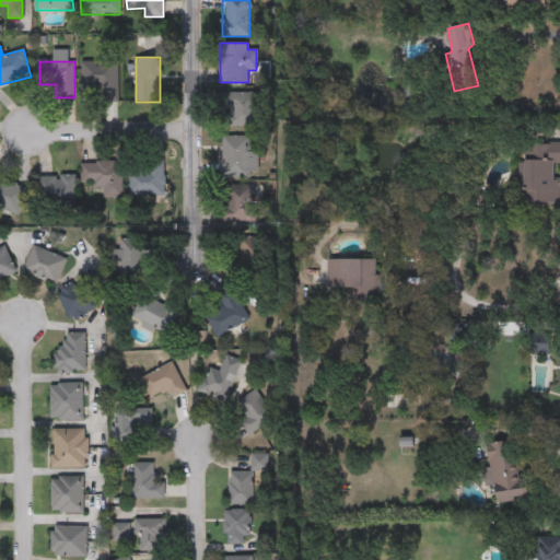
[(118,102),(101,102),(101,91),(82,91),(82,61),(118,61),(118,102)]
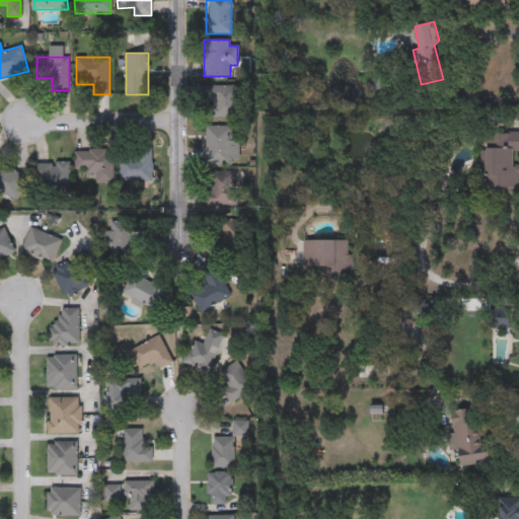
[(207,85),(237,85),(237,118),(207,118),(207,85)]
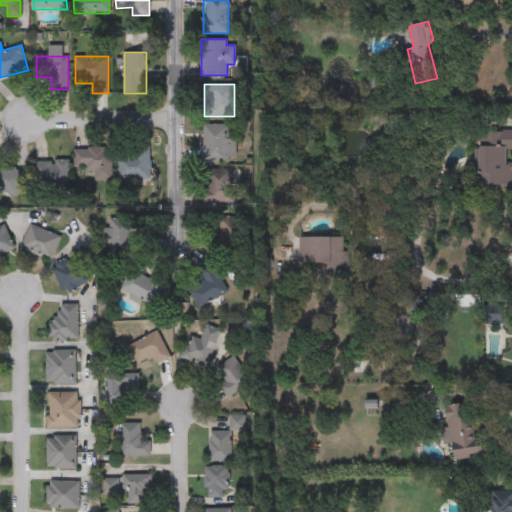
[(235,138),(235,162),(202,162),(202,124),(229,124),(229,138),(235,138)]
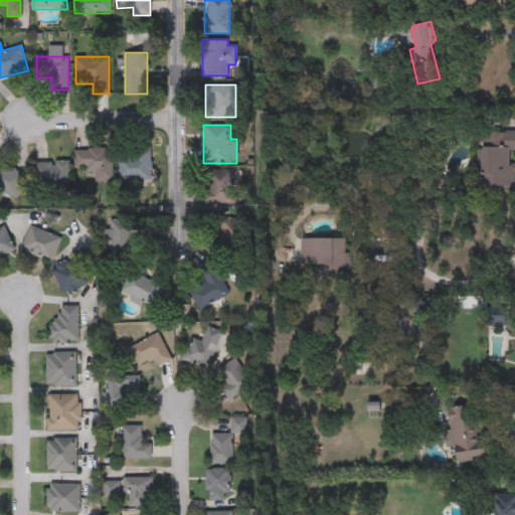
[(485,126),(514,126),(514,150),(510,150),(510,163),(514,163),(514,187),(476,187),(478,146),(484,146),(485,126)]
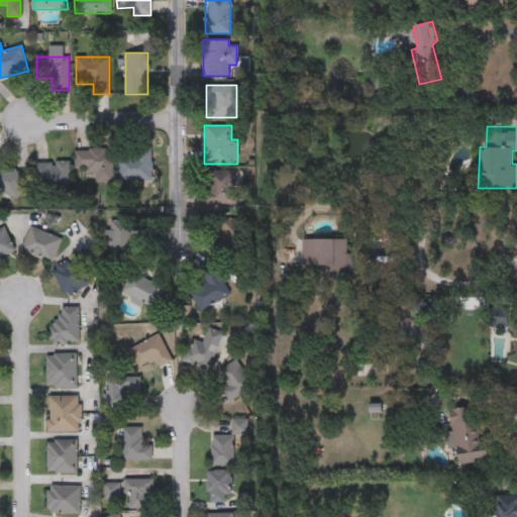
[(151,181),(118,181),(118,156),(135,156),(135,146),(151,146),(151,181)]
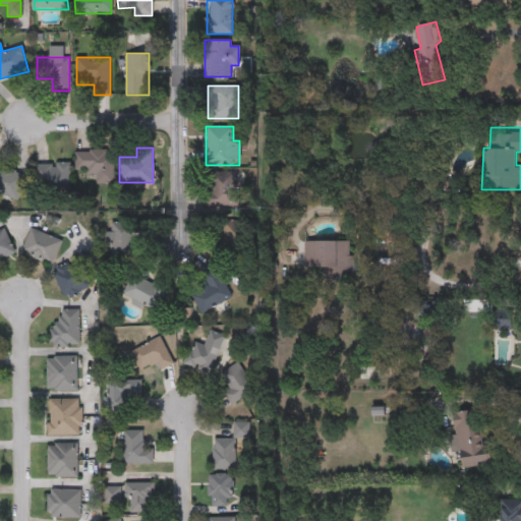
[(114,181),(76,181),(76,150),(114,150),(114,181)]
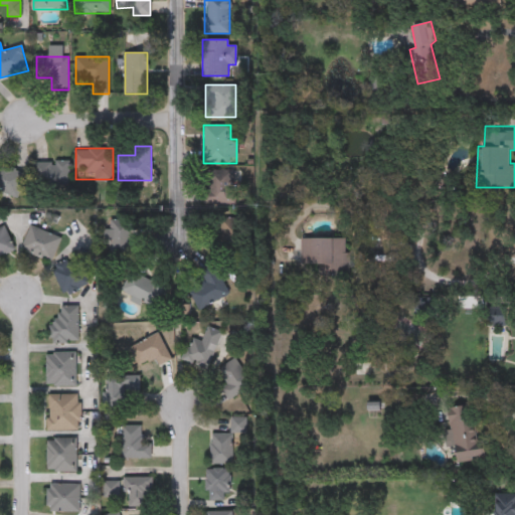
[(67,181),(35,181),(35,163),(67,163),(67,181)]
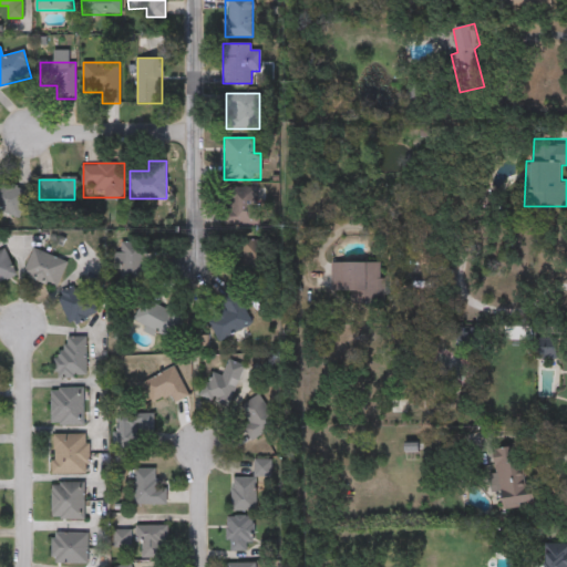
[(0,181),(29,191),(19,220),(0,214),(0,181)]
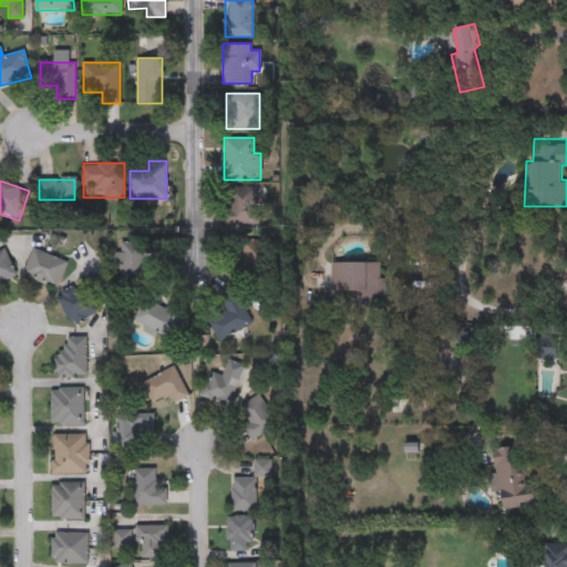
[(230,225),(230,187),(259,187),(259,225),(230,225)]
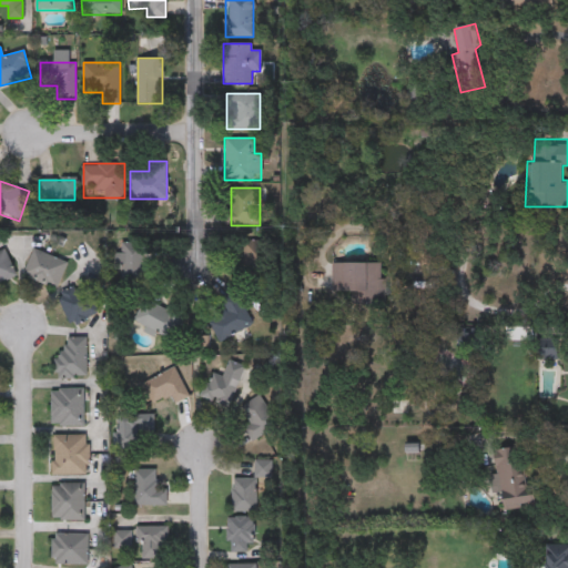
[(242,285),(242,241),(270,241),(270,285),(242,285)]
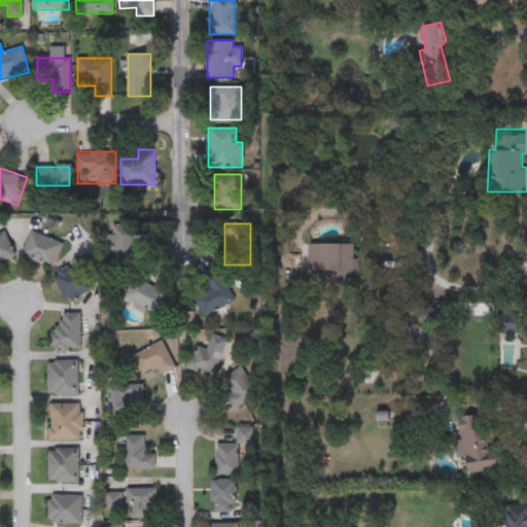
[(112,245),(110,245),(110,225),(137,225),(137,265),(112,265),(112,245)]
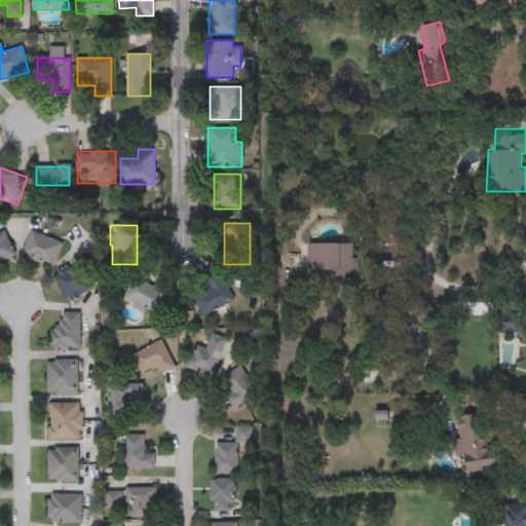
[(63,243),(51,267),(22,254),(32,230),(63,243)]
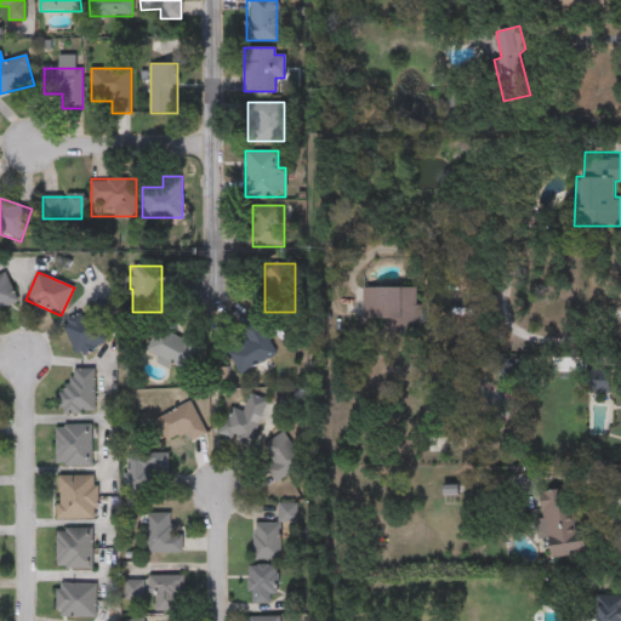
[(0,274),(5,273),(18,301),(0,308),(0,274)]
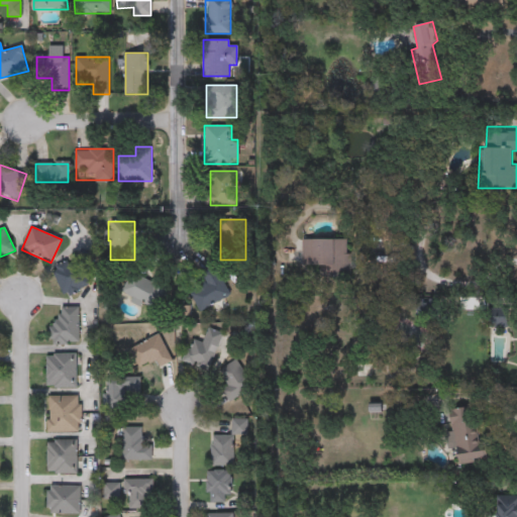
[(302,238),(346,238),(347,254),(352,253),(351,277),(321,278),(319,265),(301,265),(302,238)]
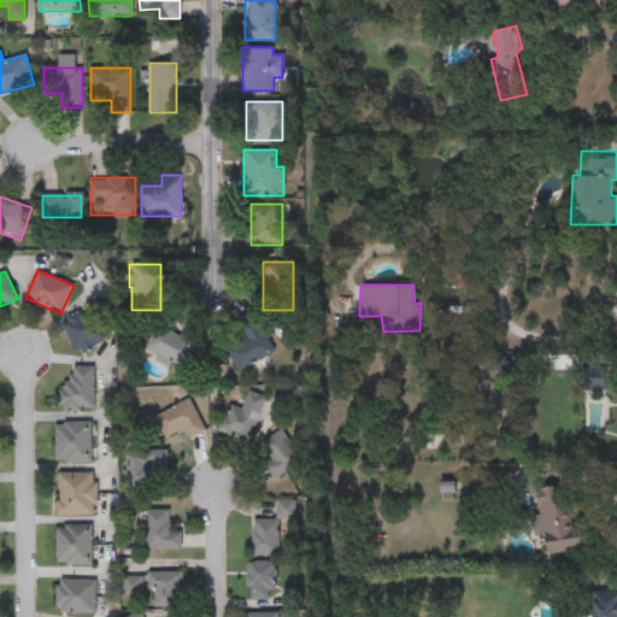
[(107,344),(72,350),(66,316),(101,310),(107,344)]
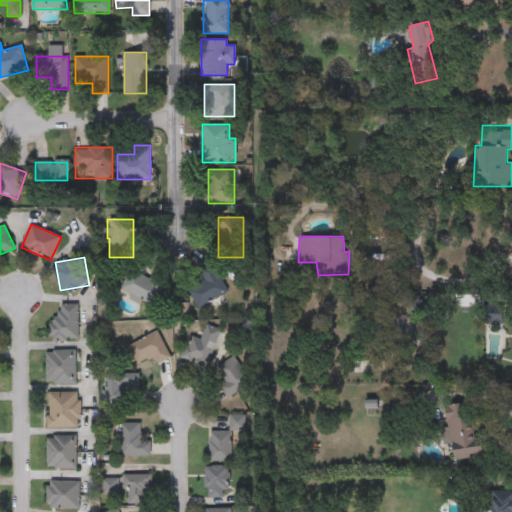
[(204,281),(199,269),(214,263),(227,294),(194,308),(186,289),(204,281)]
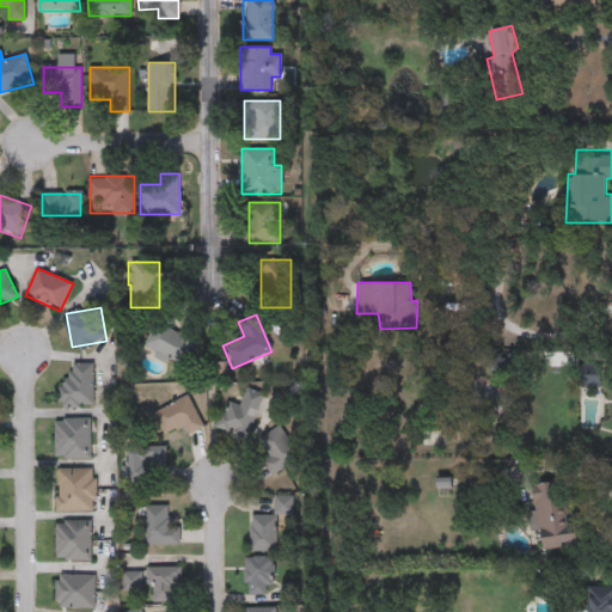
[(194,337),(183,366),(144,350),(155,322),(194,337)]
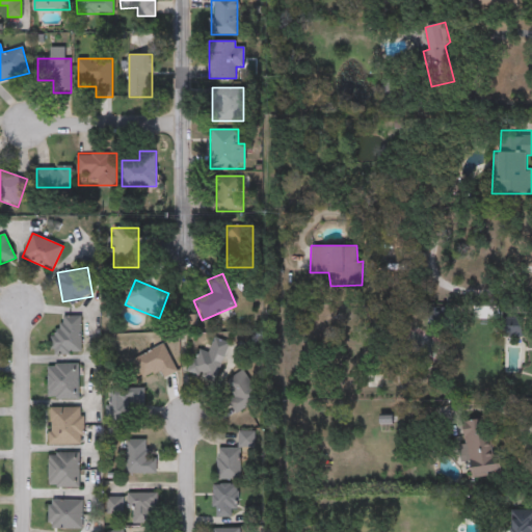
[(447,310),(430,310),(430,325),(447,325),(447,310)]
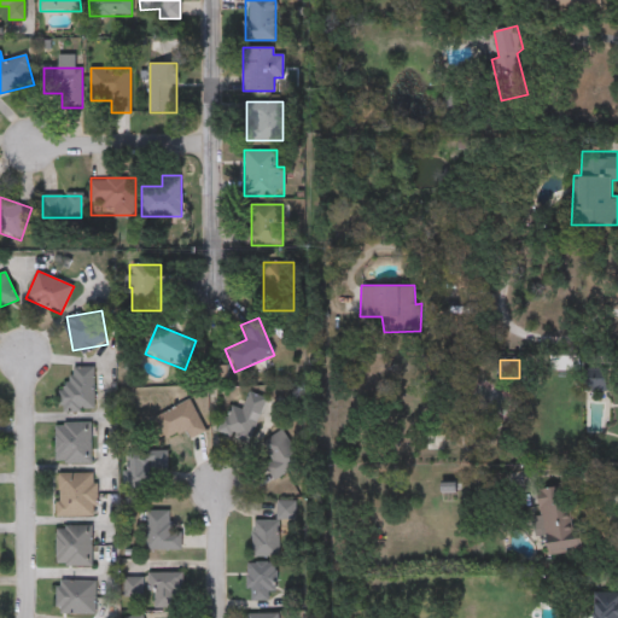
[(94,367),(94,410),(64,410),(64,367),(94,367)]
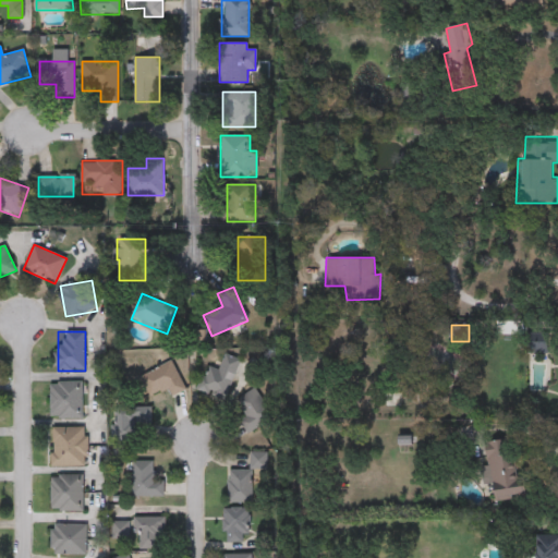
[(241,359),(225,399),(199,389),(208,370),(217,374),(226,352),(241,359)]
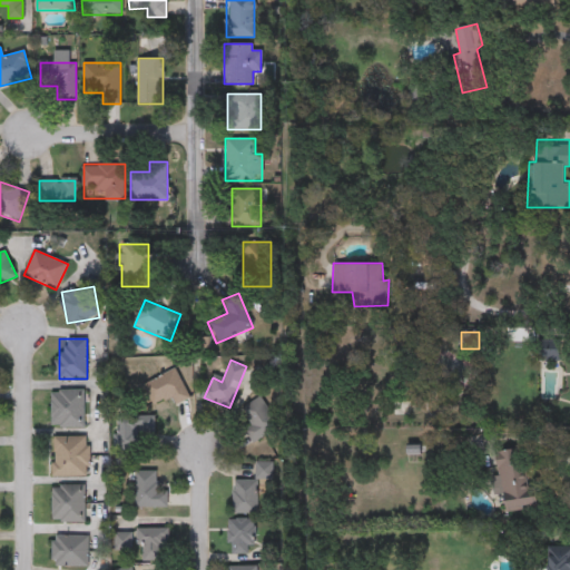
[(189,397),(177,404),(172,394),(153,404),(143,385),(175,369),(189,397)]
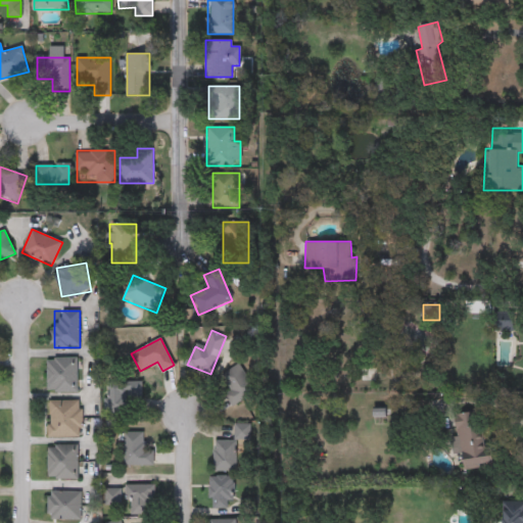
[(77,358),(77,391),(47,391),(47,358),(77,358)]
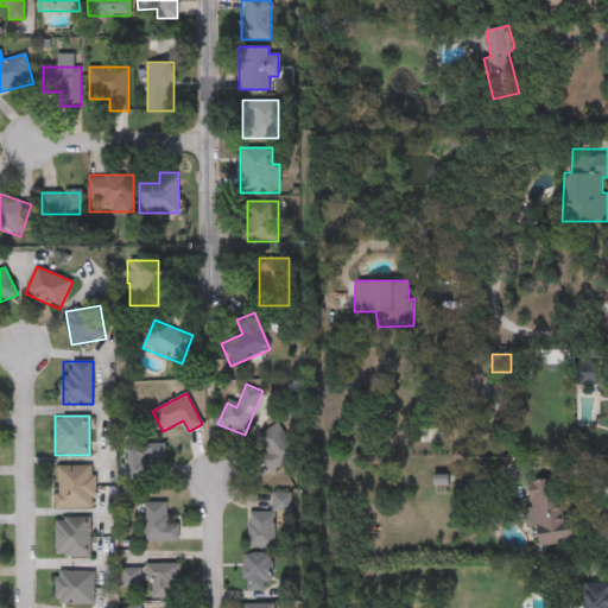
[(270,451),(258,437),(276,423),(298,450),(272,473),(260,460),(270,451)]
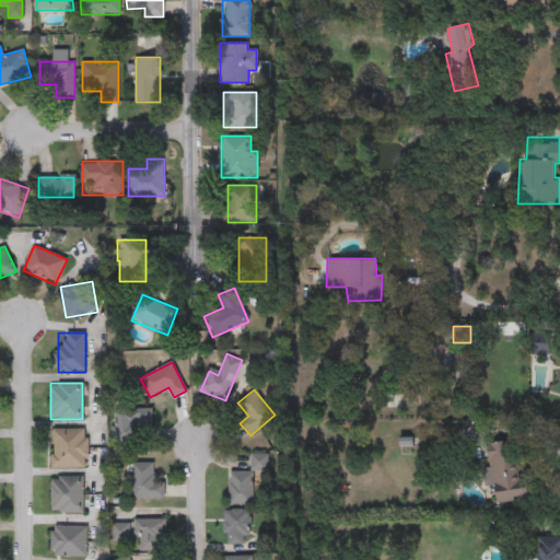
[(116,408),(152,408),(152,424),(137,424),(137,442),(116,442),(116,408)]
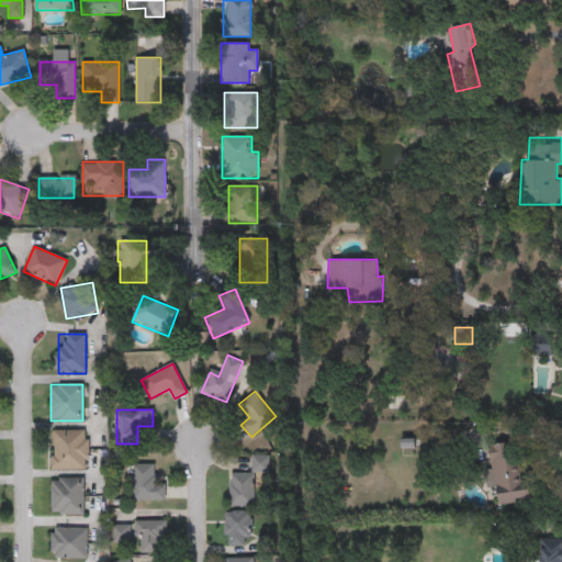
[(87,470),(53,470),(53,430),(87,430),(87,470)]
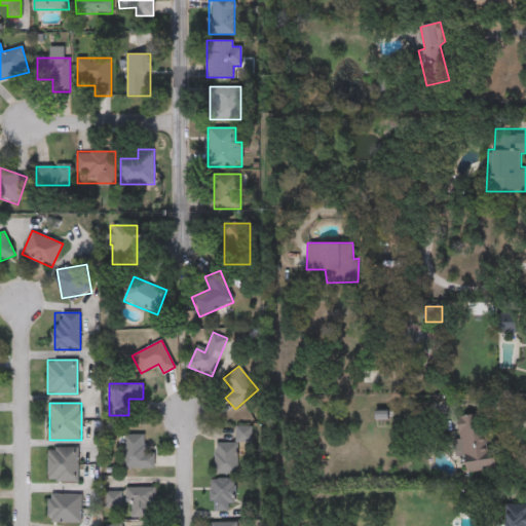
[(457,417),(480,414),(490,458),(495,458),(497,468),(466,474),(463,457),(456,458),(453,440),(460,438),(457,417)]
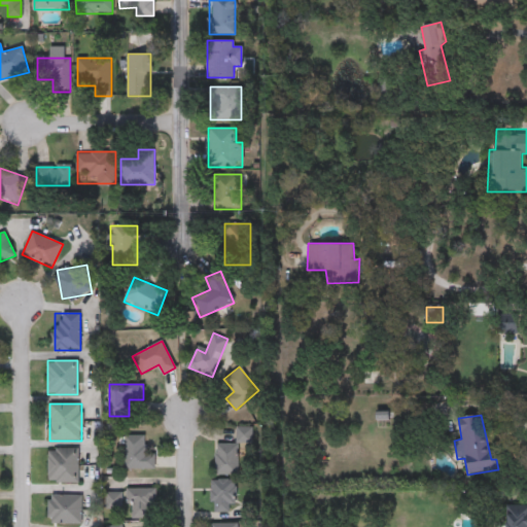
[(239,443),(239,475),(216,475),(216,444),(236,444),(236,427),(252,427),(252,443),(239,443)]
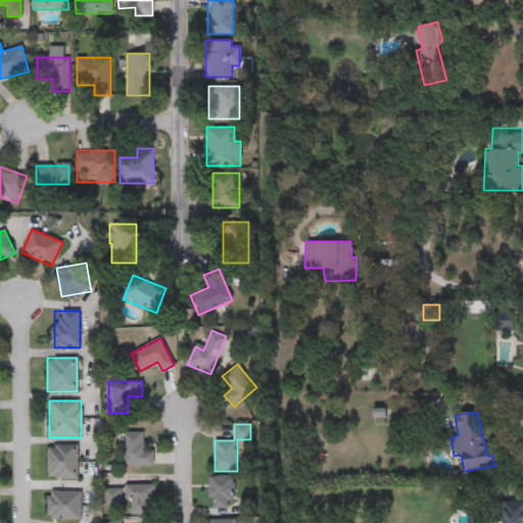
[(126,465),(126,431),(144,431),(144,449),(153,449),(153,465),(126,465)]
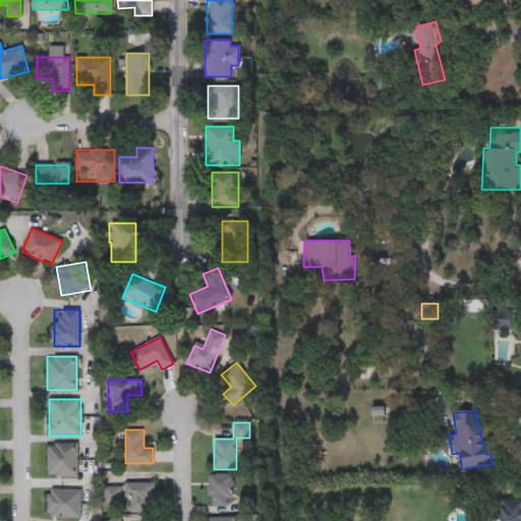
[(77,443),(77,476),(47,476),(47,443),(77,443)]
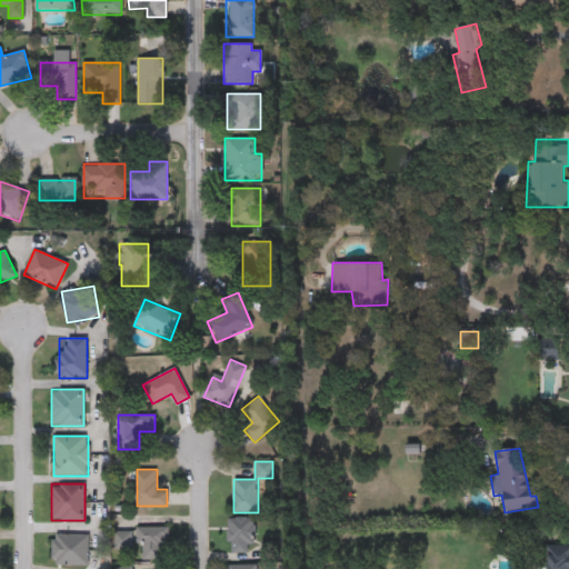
[(252,519),(252,551),(227,551),(227,519),(252,519)]
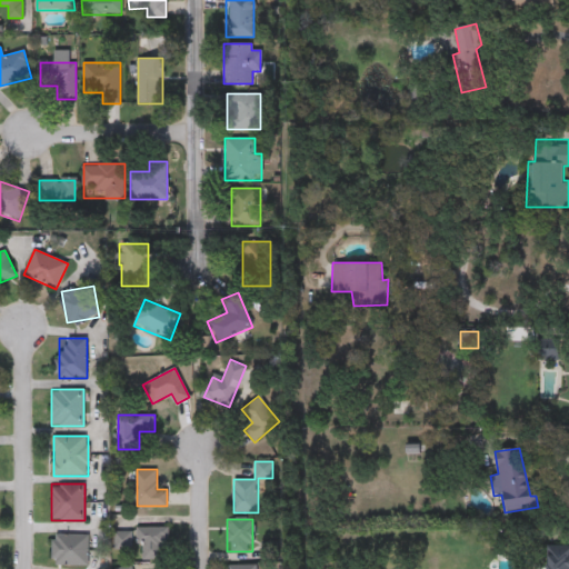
[(136,545),(136,527),(167,527),(167,559),(141,559),(141,545),(136,545)]
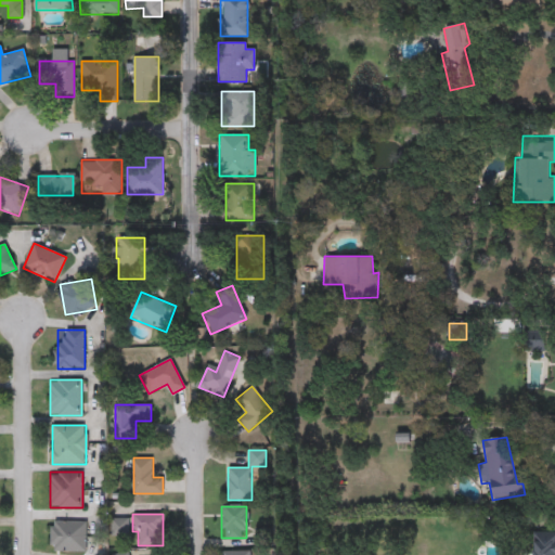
[(52,550),(52,520),(86,520),(86,550),(52,550)]
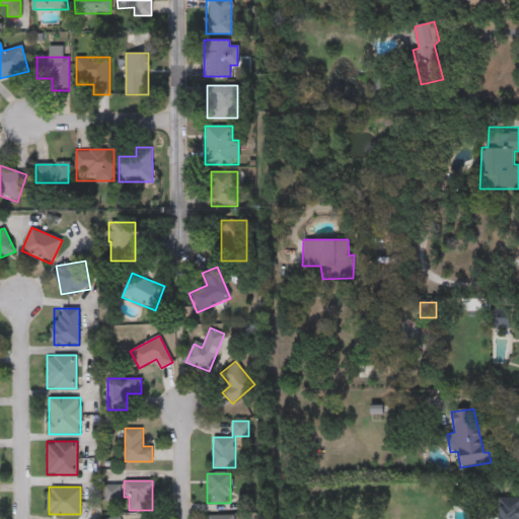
[(499,518),(499,497),(518,497),(518,518),(499,518)]
